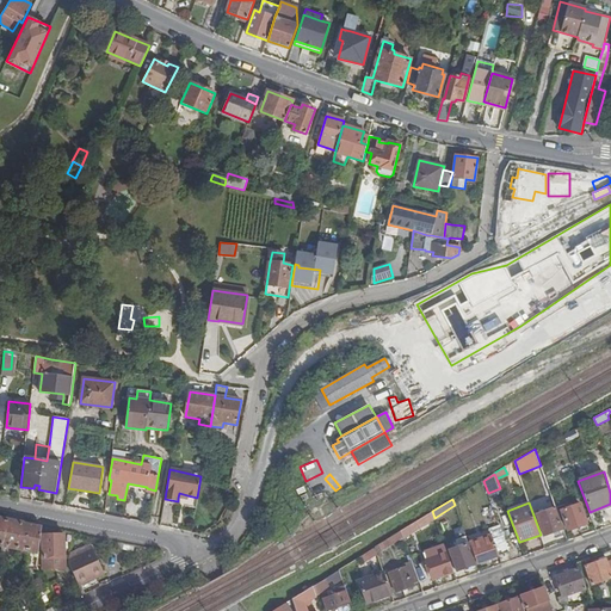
[(580,504),(562,511),(568,530),(587,523),(580,504)]
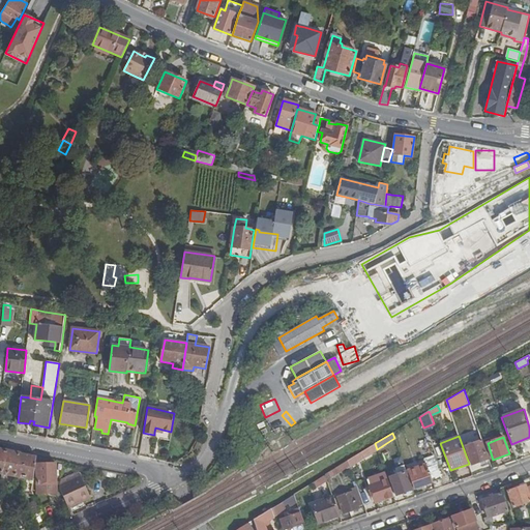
[(472,465),(489,459),(482,440),(465,446),(472,465)]
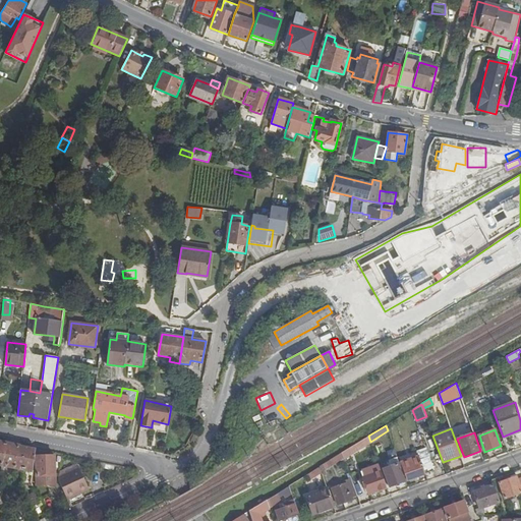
[(370,442),(368,436),(342,453),(344,458),(370,442)]
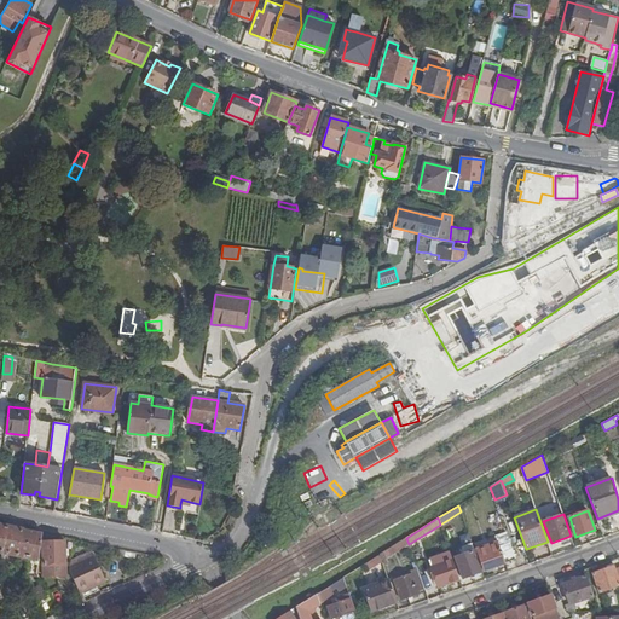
[(17,555),(22,530),(7,527),(3,553),(17,555)]
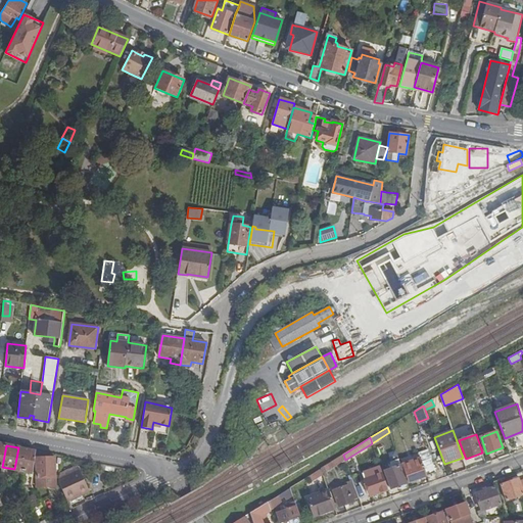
[(36,450),(18,447),(14,469),(26,471),(22,487),(33,487),(31,484),(36,450)]
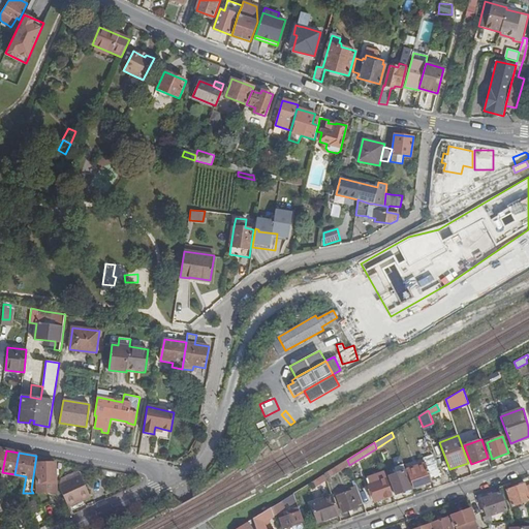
[(407,469),(413,488),(440,477),(432,455),(424,458),(425,463),(407,469)]
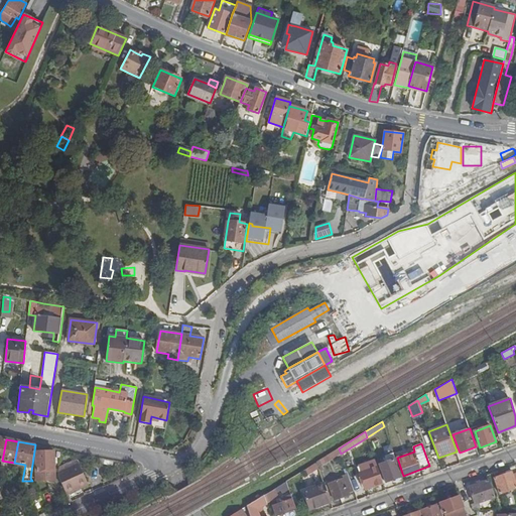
[(39,445),(35,444),(30,478),(36,478),(36,471),(54,470),(54,464),(54,458),(54,452),(38,452),(39,445)]
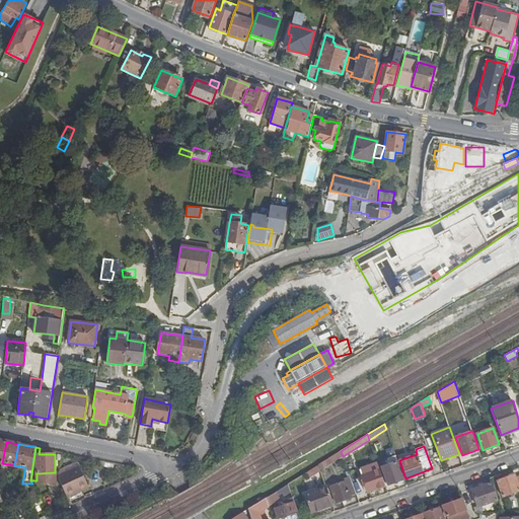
[(323,468),(343,456),(341,451),(318,465),(320,470),(323,468)]
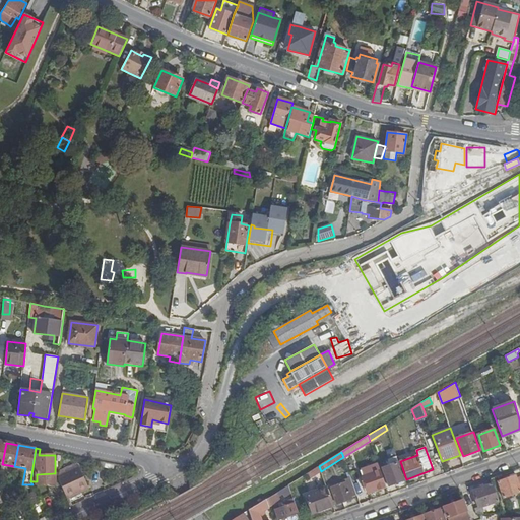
[(391,465),(382,468),(389,485),(404,479),(396,457),(389,460),(391,465)]
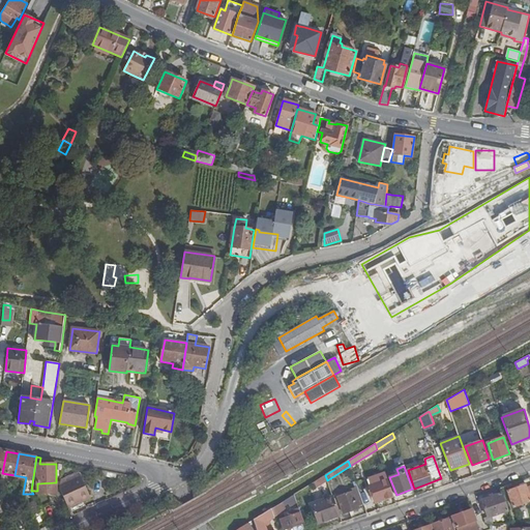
[(114,473),(100,470),(99,475),(113,478),(114,473)]
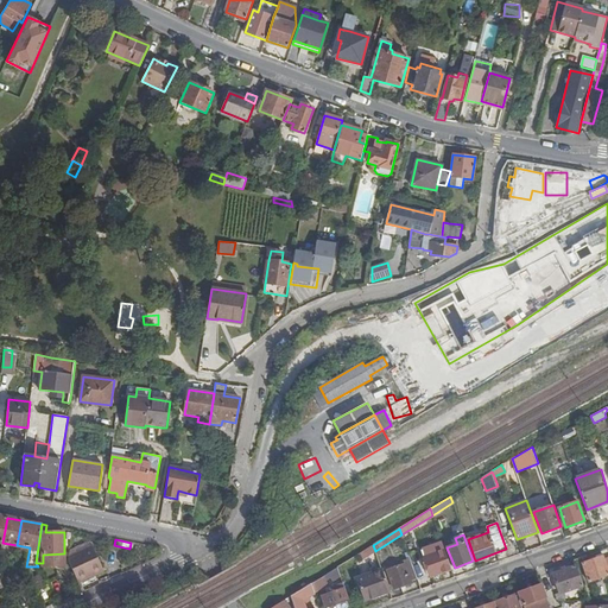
[(434,553),(424,557),(426,561),(428,564),(431,576),(432,576),(435,584),(454,577),(442,543),(434,546),(435,550),(436,553),(434,553)]
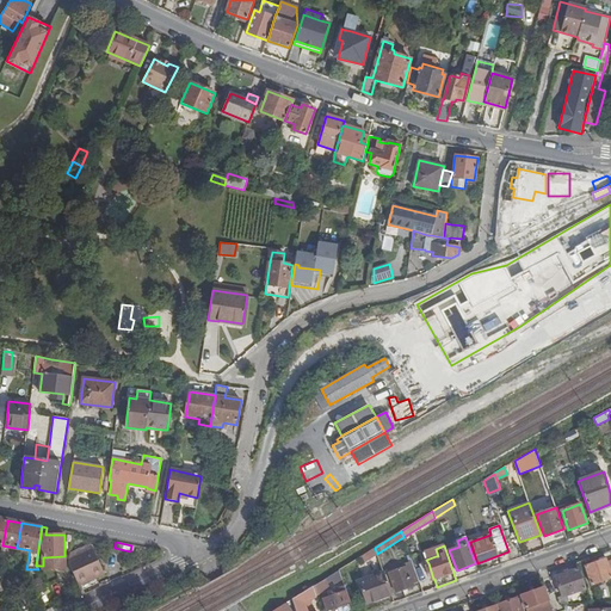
[(360,556),(364,562),(377,554),(375,548),(360,556)]
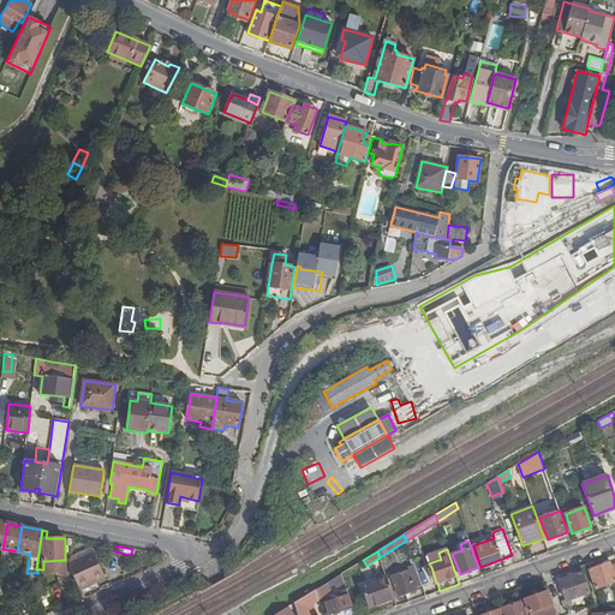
[(103,577),(93,553),(77,560),(75,555),(70,557),(69,566),(78,587),(103,577)]
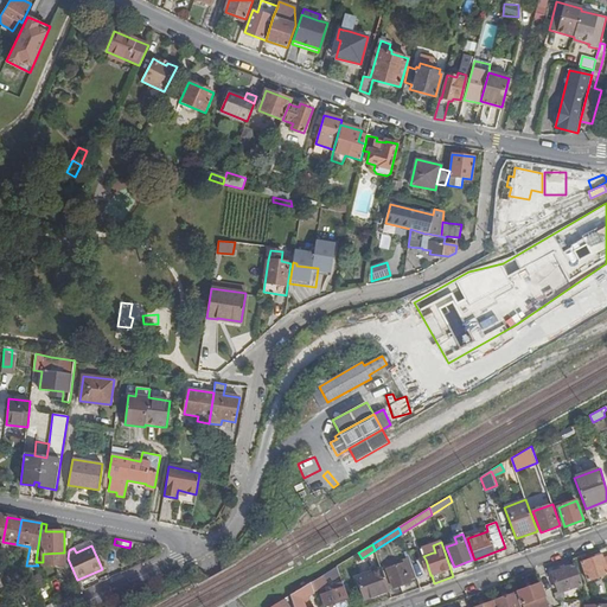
[(43,562),(43,566),(64,564),(64,553),(43,554),(43,562)]
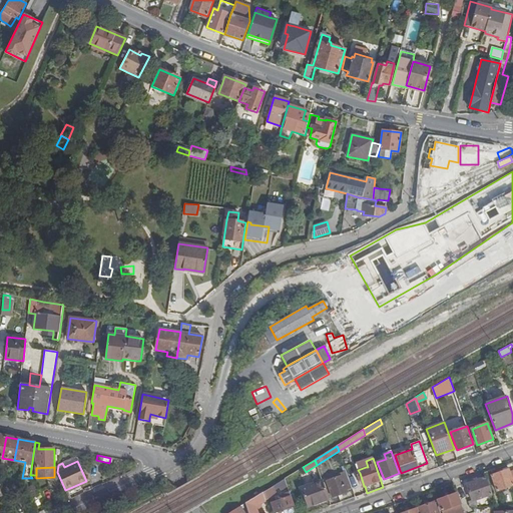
[(503,471),(491,475),(497,491),(512,484),(512,470),(510,472),(509,469),(503,471)]
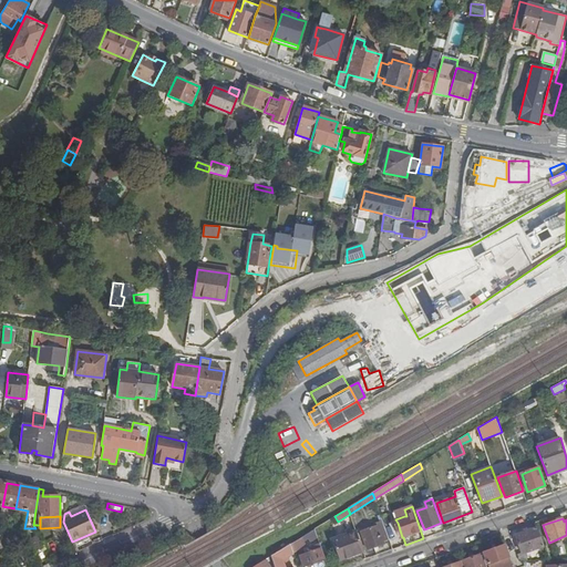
[(361,532),(368,549),(384,544),(384,542),(389,539),(382,521),(377,523),(378,525),(361,532)]
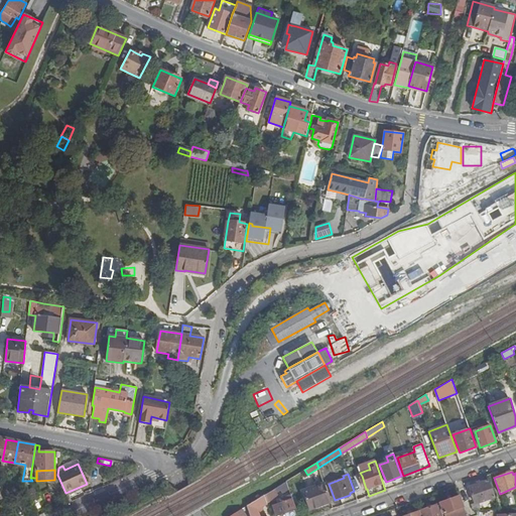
[(489,480),(470,487),(475,503),(475,504),(479,503),(494,497),(489,480)]
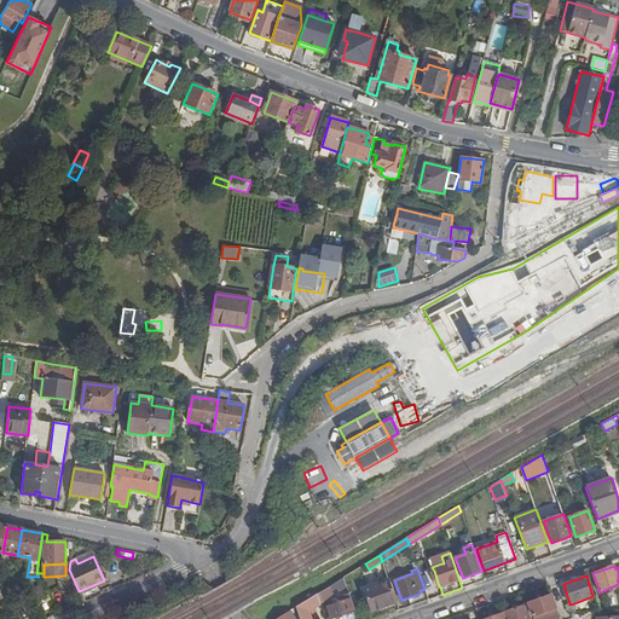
[(317,594),(320,603),(335,595),(333,590),(336,588),(339,591),(347,586),(343,578),(317,594)]
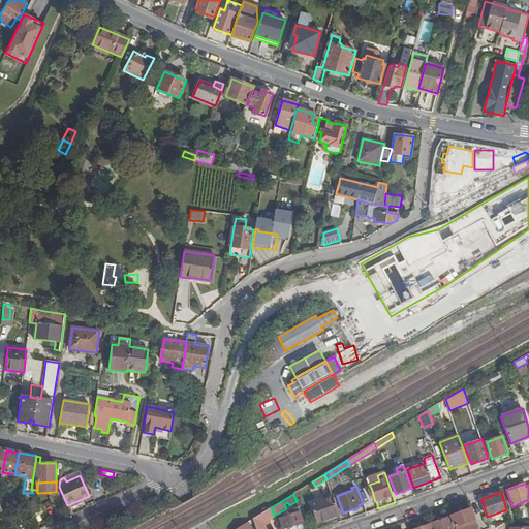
[(310,503),(316,522),(339,514),(333,495),(310,503)]
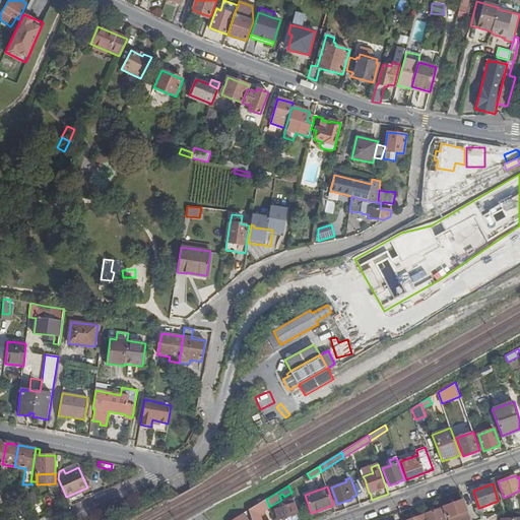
[(66,497),(67,500),(88,490),(87,488),(66,497)]
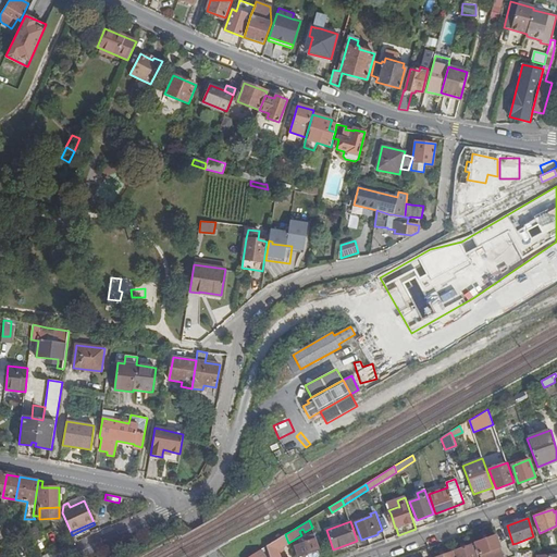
[(37,525),(29,529),(35,542),(44,537),(37,525)]
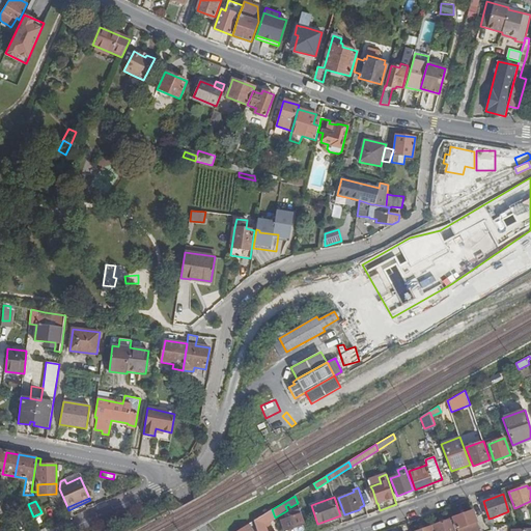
[(273,530),(270,521),(275,519),(275,518),(272,509),(254,521),(255,524),(257,530),(273,530)]
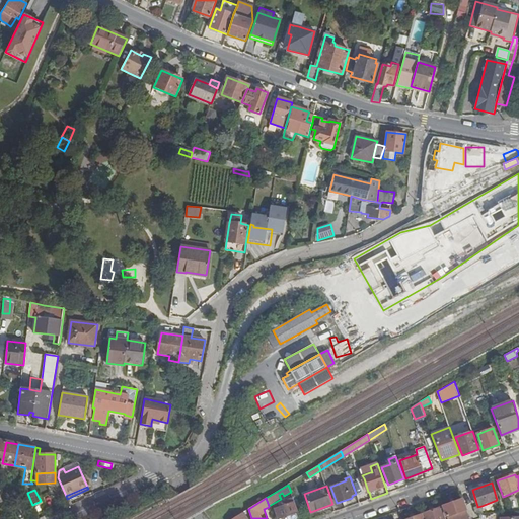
[(275,508),(278,518),(298,512),(293,498),(282,502),(283,506),(275,508)]
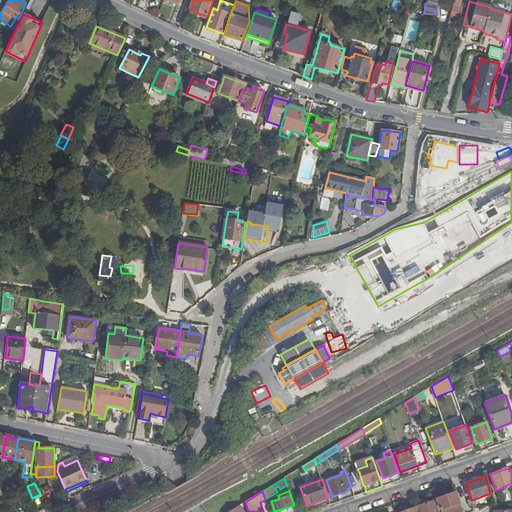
[(462,511),(456,492),(437,499),(441,511),(462,511)]
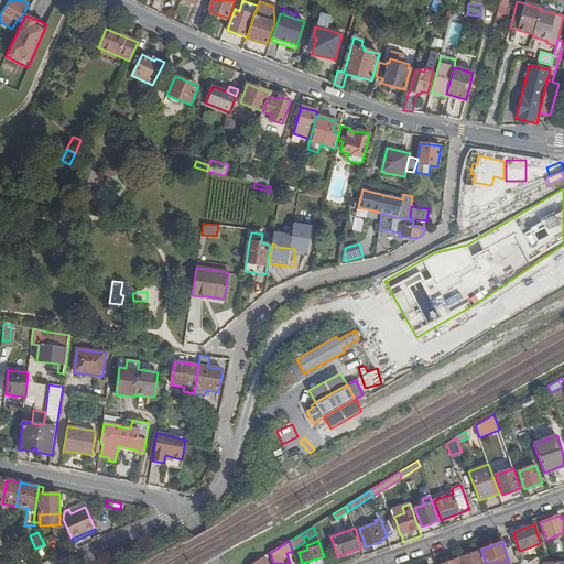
[(484,563),(480,551),(459,559),(461,563),(484,563)]
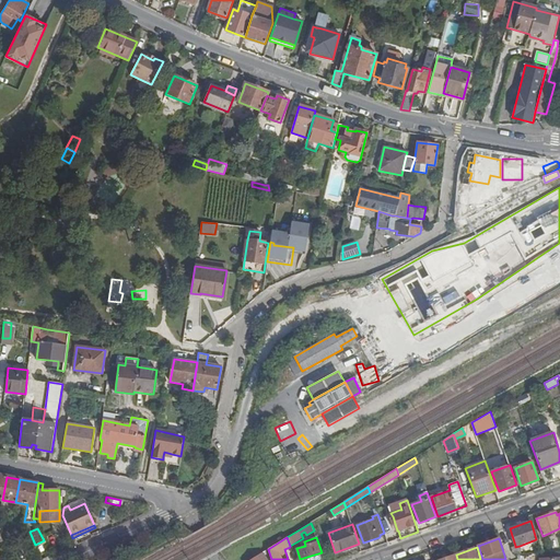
[(266,559),(264,556),(269,552),(268,549),(249,559),(266,559)]
